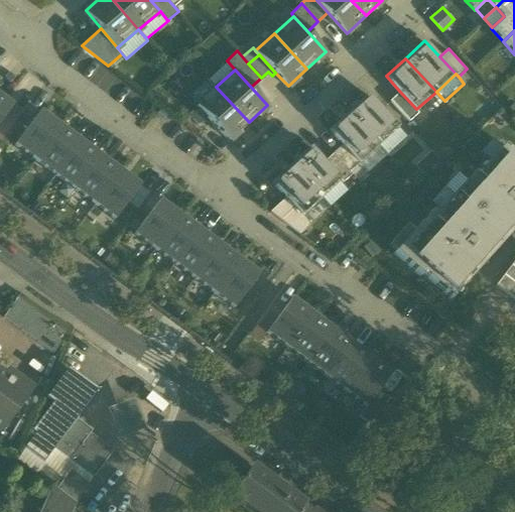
[(198,104),(216,87),(208,77),(188,94),(198,104)]
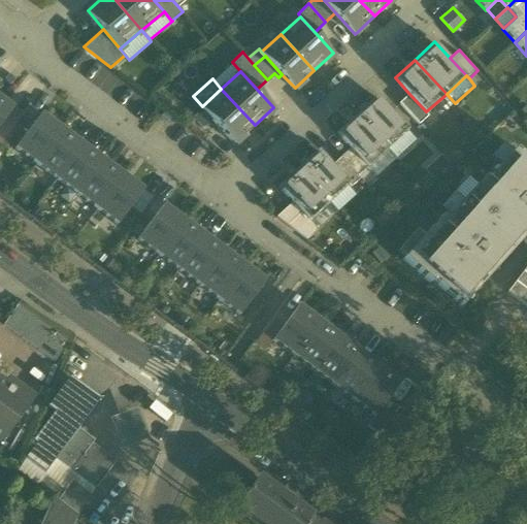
[(255,125),(221,89),(202,106),(235,142),(255,125)]
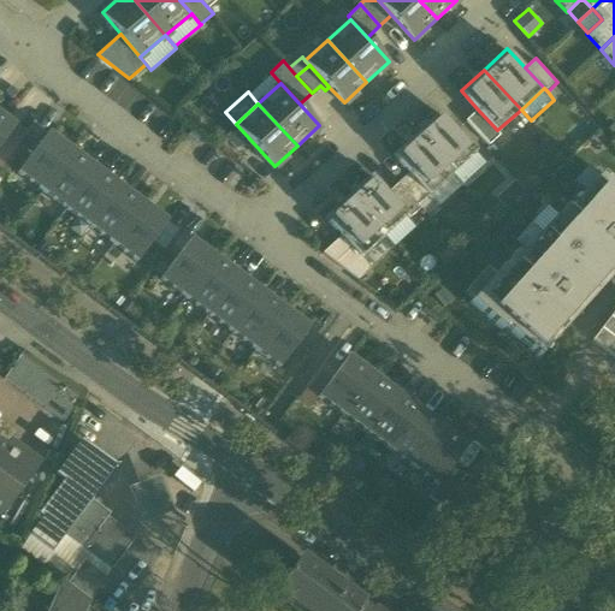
[(500,132),(497,130),(477,108),(466,118),(489,143),(500,132)]
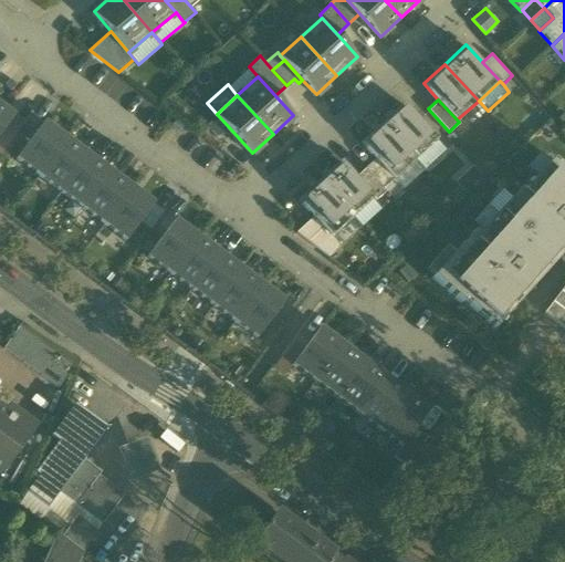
[(383,121),(416,158),(437,138),(404,102),(383,121)]
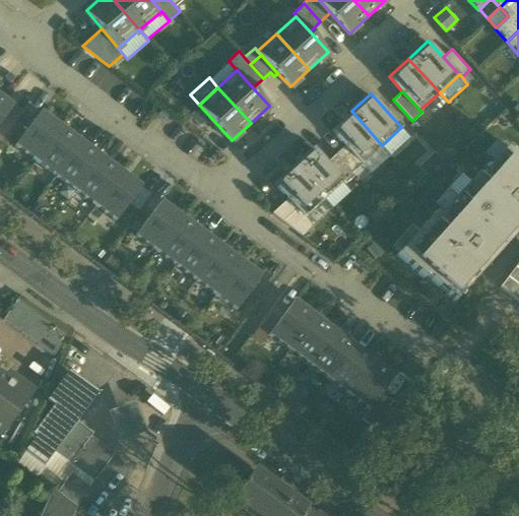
[(0,122),(13,105),(0,94),(0,122)]
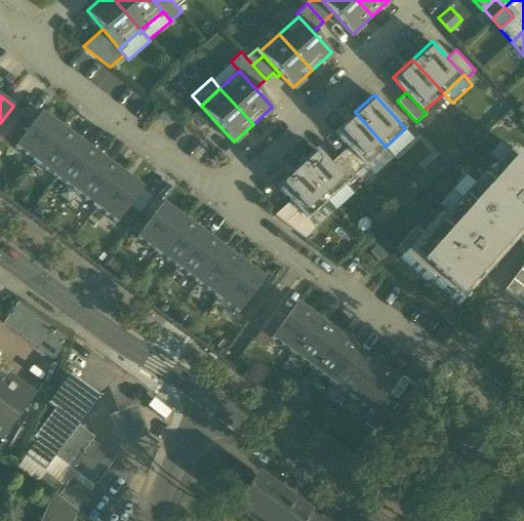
[(24,113),(13,106),(0,123),(0,139),(2,142),(24,113)]
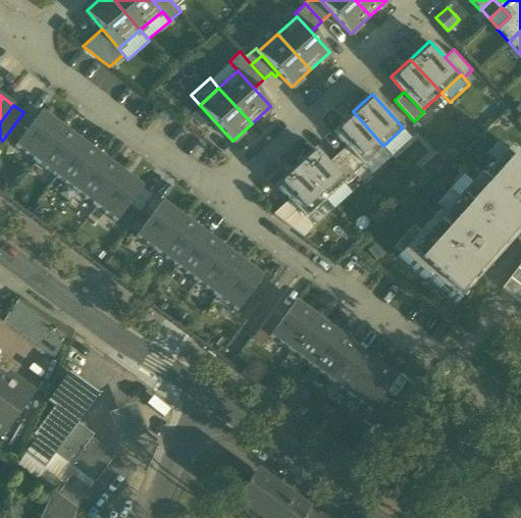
[(15,145),(36,159),(61,125),(41,110),(15,145)]
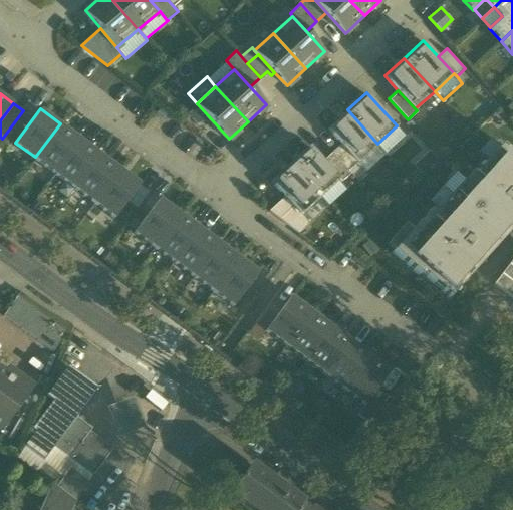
[(327,128),(341,143),(358,161),(377,144),(347,109),(327,128)]
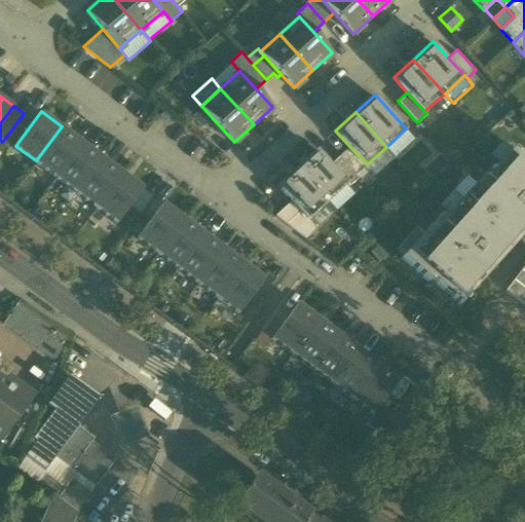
[(36,160),(57,176),(82,142),(62,126),(36,160)]
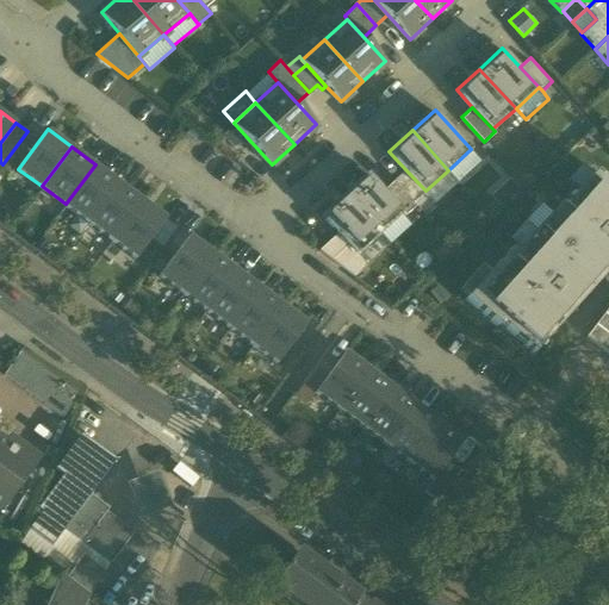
[(448,170),(458,181),(480,160),(471,149),(448,170)]
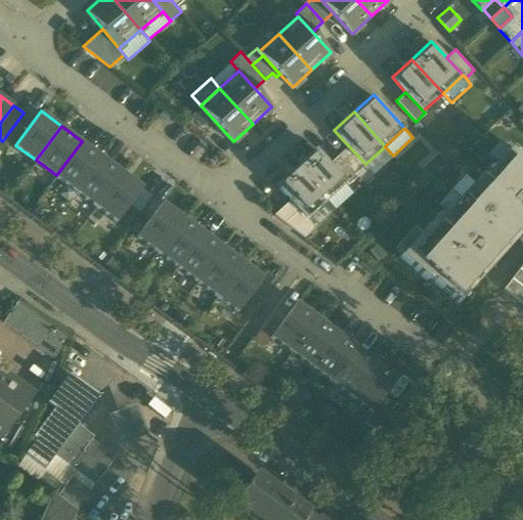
[(498,160),(510,147),(500,138),(489,152),(498,160)]
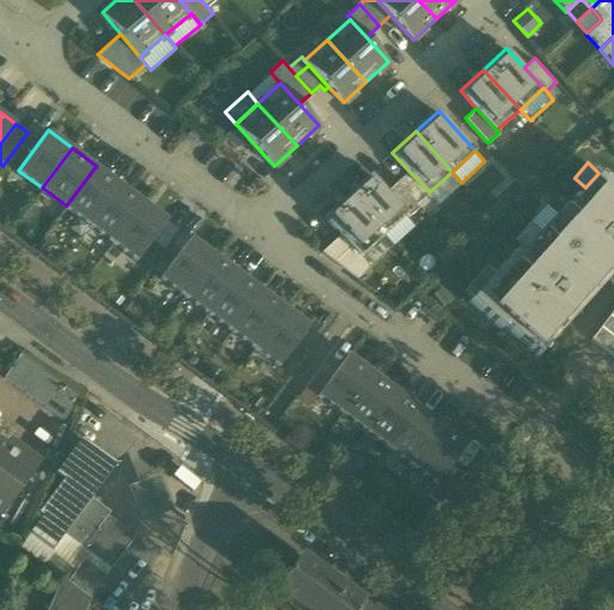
[(66,205),(90,223),(120,184),(96,166),(66,205)]
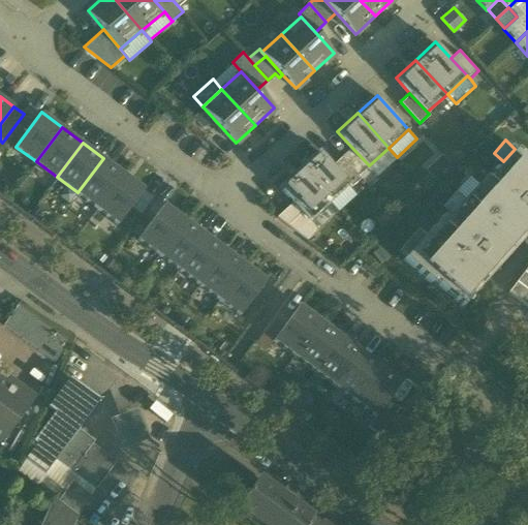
[(360,175),(369,165),(351,147),(342,155),(360,175)]
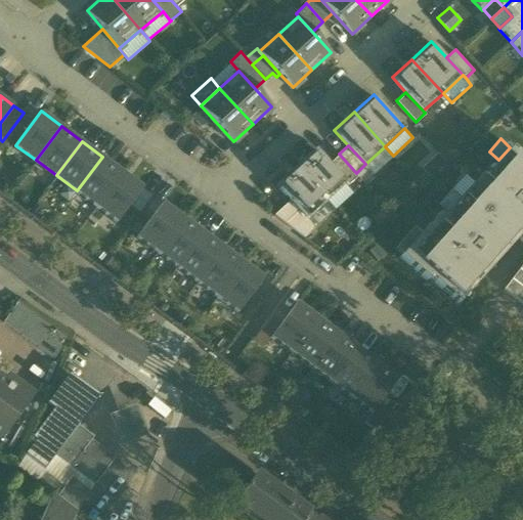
[(522,156),(512,145),(510,147),(498,160),(484,176),(480,174),(475,180),(461,196),(447,211),(443,216),(438,212),(400,255),(427,278),(430,276),(460,302),(522,229),(522,156)]
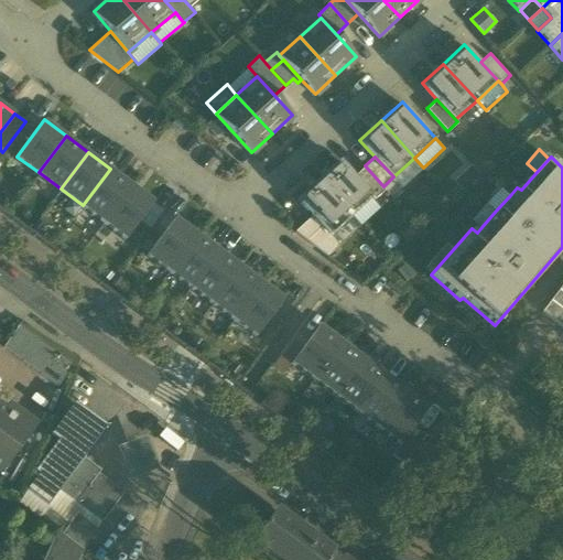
[(414,158),(393,176),(402,186),(423,168),(414,158)]
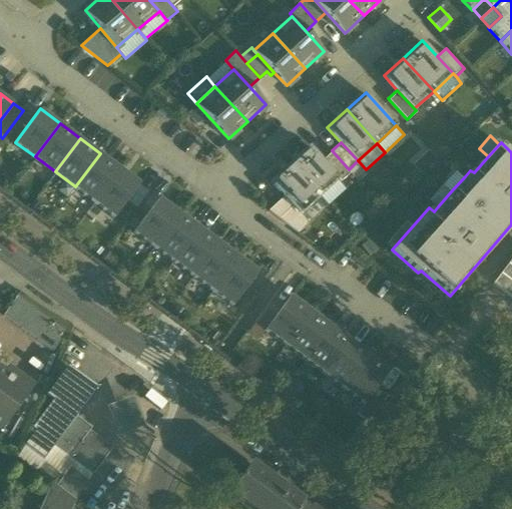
[(338,178),(339,177),(323,159),(309,144),(290,161),(320,195),(338,178)]
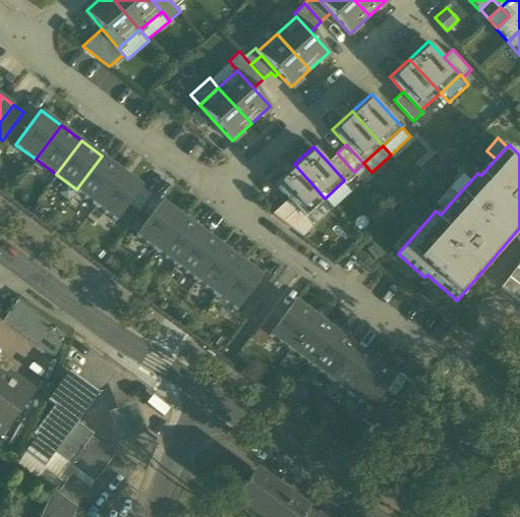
[(444,160),(436,151),(420,166),(428,174),(444,160)]
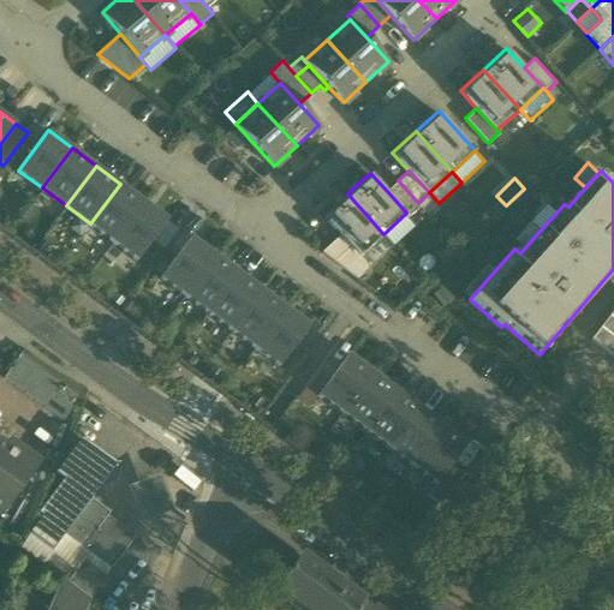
[(398,180),(387,191),(406,213),(410,215),(421,205),(418,203),(398,180)]
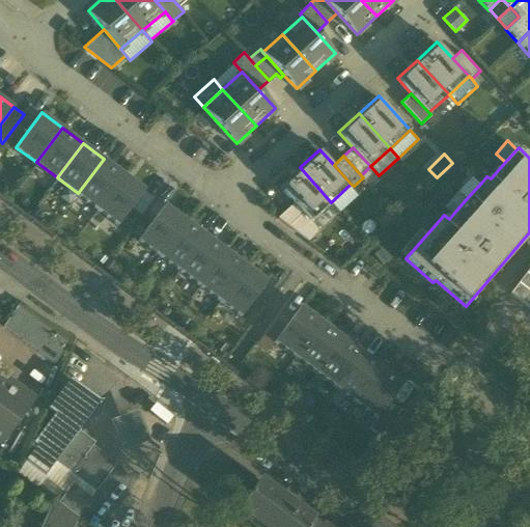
[(78,193),(98,207),(123,173),(104,159),(78,193)]
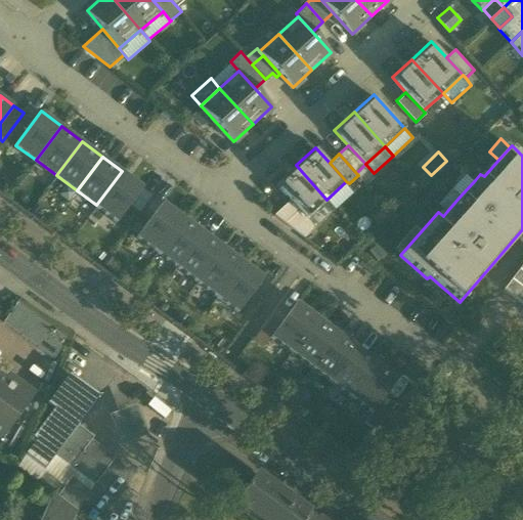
[(327,200),(296,165),(276,183),(291,199),(307,217),(327,200)]
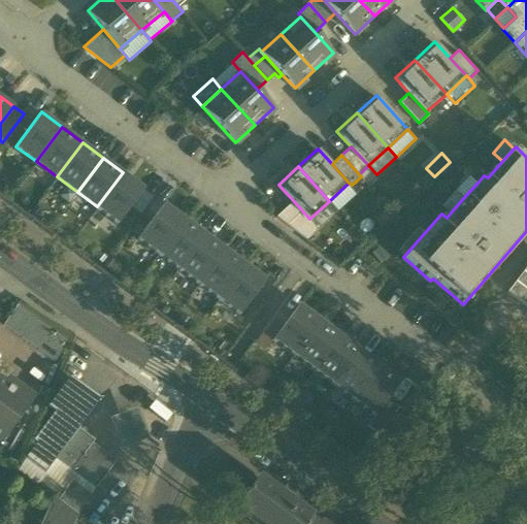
[(143,188),(123,172),(97,206),(118,222),(131,204),(143,188)]
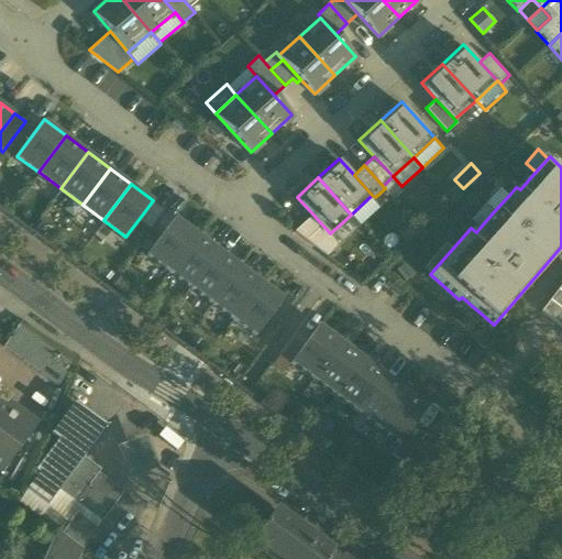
[(500,185),(485,201),(495,210),(510,194),(500,185)]
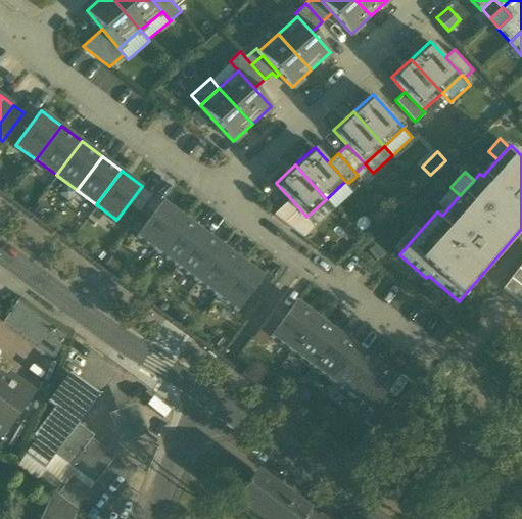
[(326,199),(335,208),(352,191),(344,182),(326,199)]
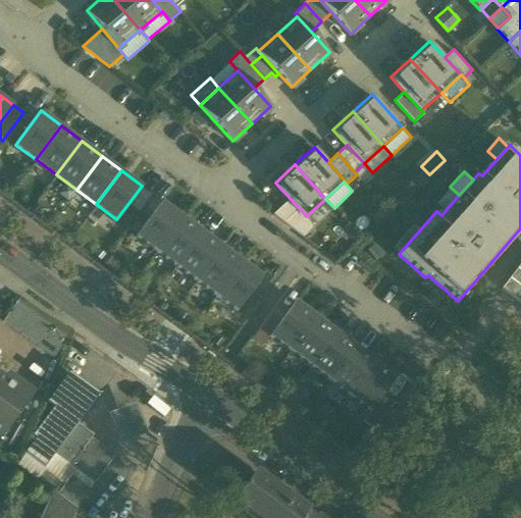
[(142,186),(129,202),(140,210),(152,193),(142,186)]
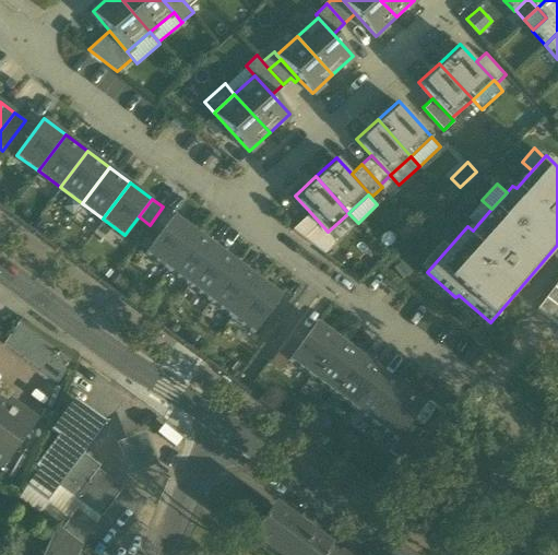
[(467,216),(477,225),(491,209),(482,200),(467,216)]
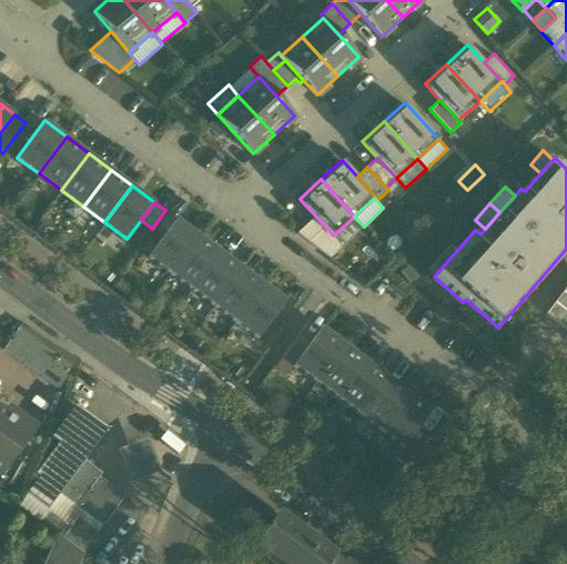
[(435,220),(427,211),(417,220),(425,229),(435,220)]
